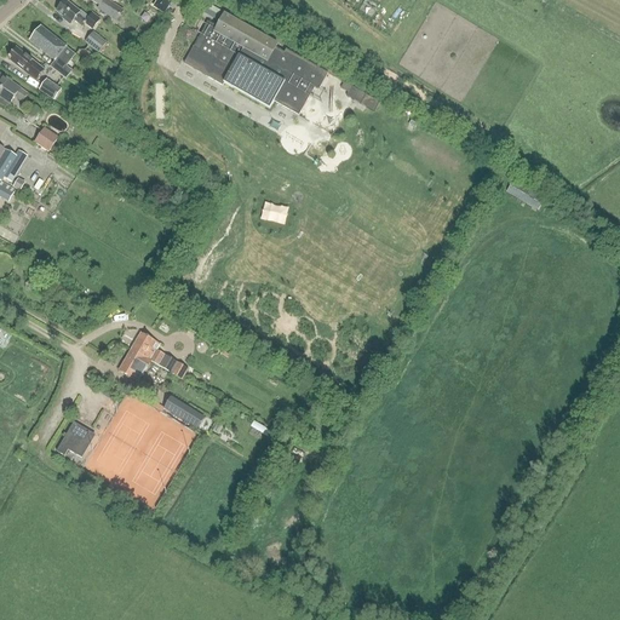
[(89,0),(99,7),(97,10),(116,22),(124,11),(107,0),(89,0)]
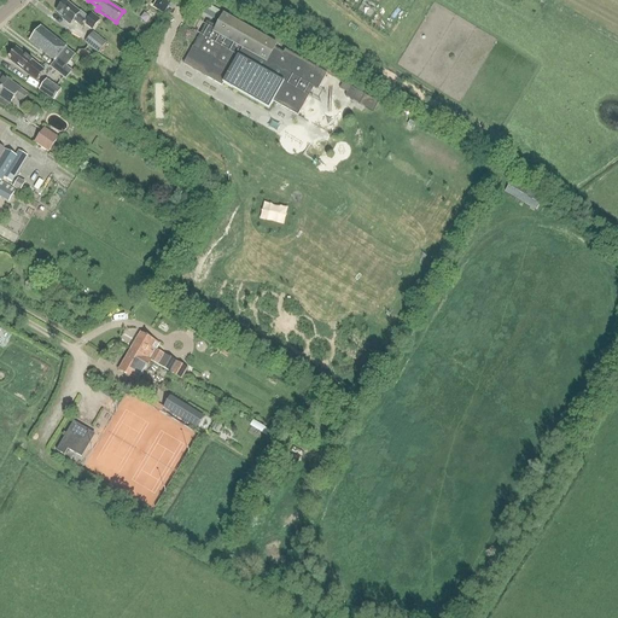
[(158,0),(153,10),(163,16),(173,0),(158,0)]
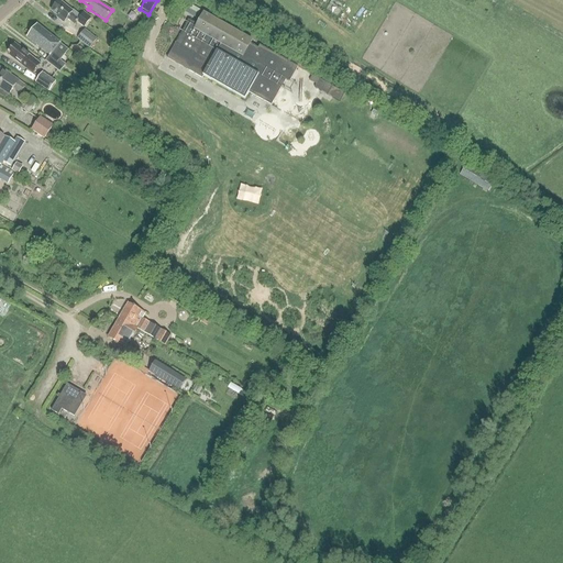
[(72,12),(58,1),(51,11),(58,17),(57,18),(63,23),(66,19),(75,25),(77,22),(84,28),(91,19),(84,12),(80,17),(74,10),(72,12)]
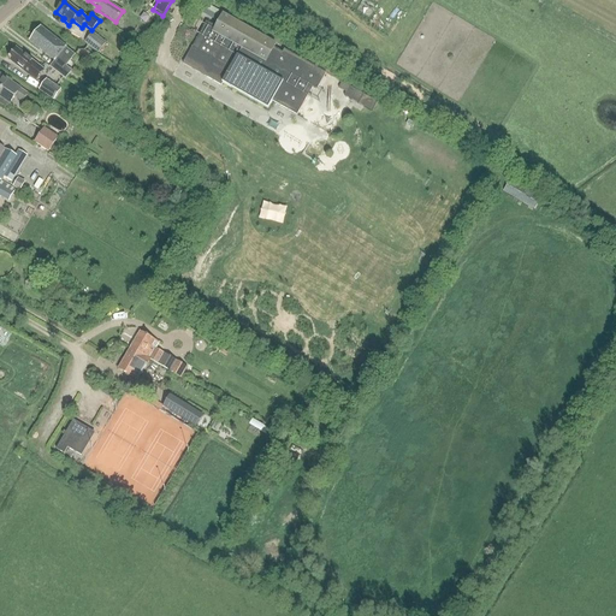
[(207,23),(182,64),(221,86),(223,83),(267,110),(272,101),(296,116),(312,89),(317,92),(326,73),(284,49),(282,53),(274,48),(277,45),(223,13),(215,27),(207,23)]
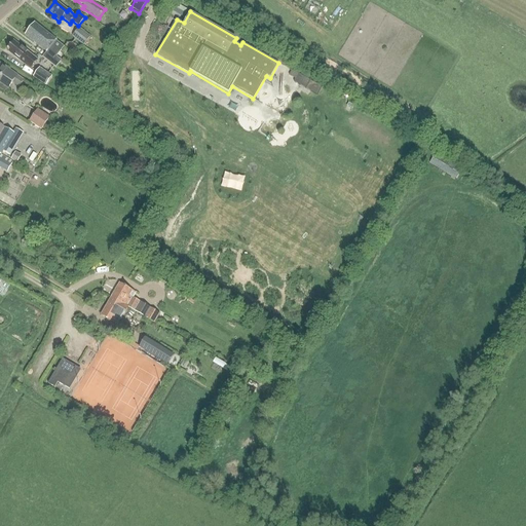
[(34,24),(25,35),(46,52),(42,58),(55,68),(62,61),(57,57),(64,47),(34,24)]
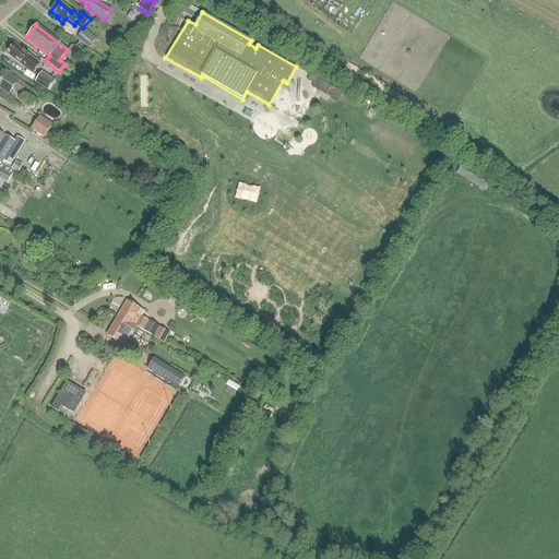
[(88,48),(96,39),(84,31),(76,38),(88,48)]
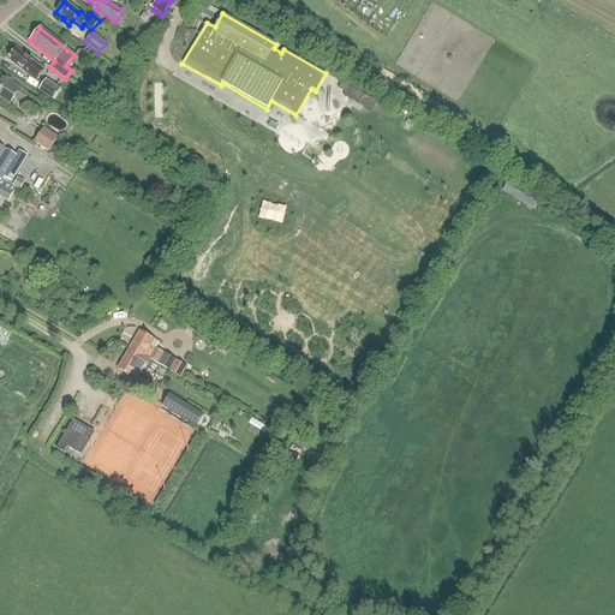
[(23,55),(17,51),(15,52),(13,53),(10,55),(10,58),(9,60),(35,82),(43,71),(24,55),(23,55)]
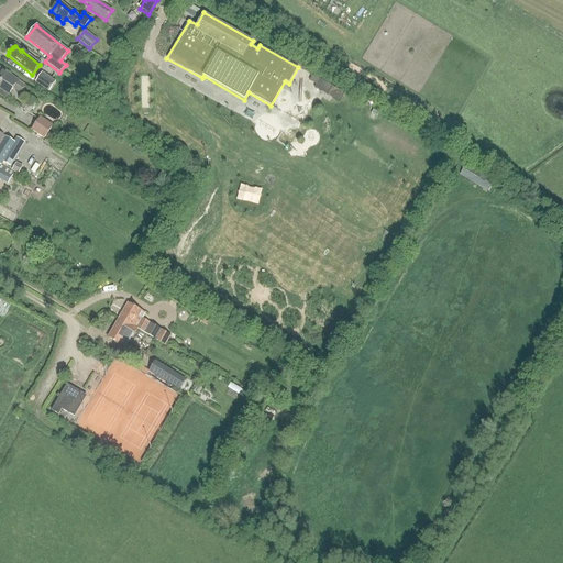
[(19,80),(19,81),(0,68),(0,95),(6,99),(13,88),(21,92),(25,86),(19,80)]
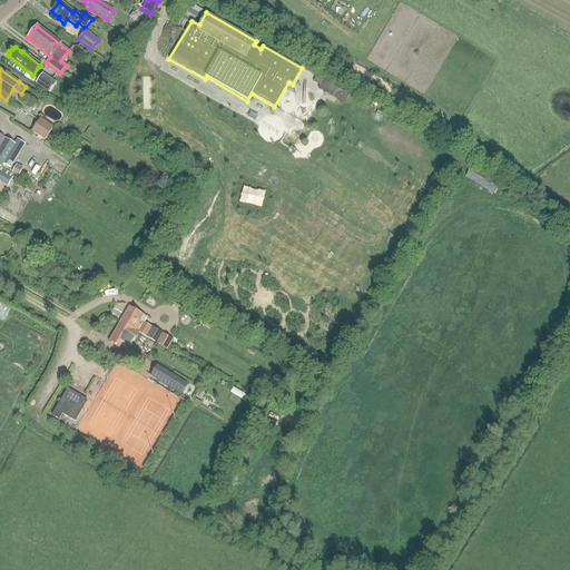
[(50,94),(57,84),(42,75),(36,84),(50,94)]
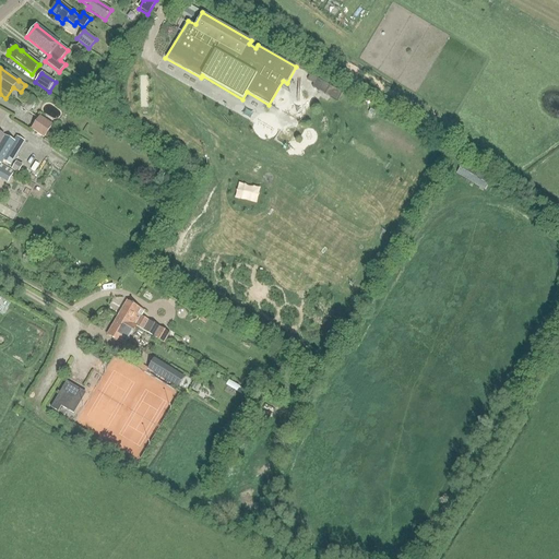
[(342,93),(330,86),(318,79),(312,87),(336,100),(342,93)]
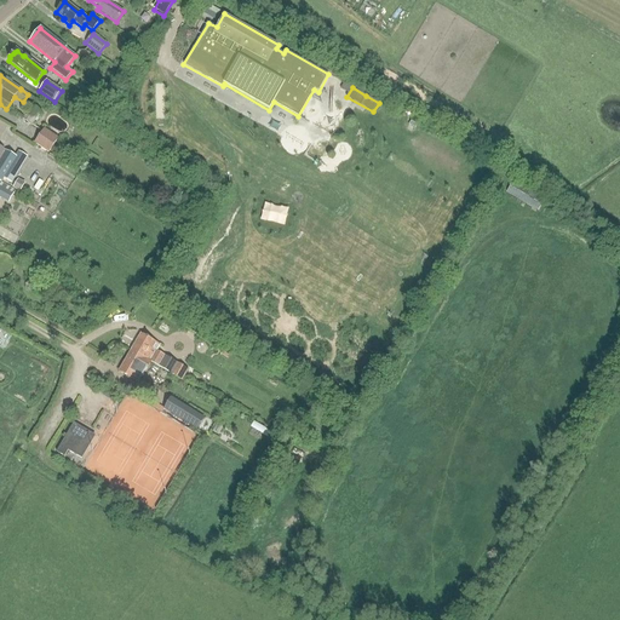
[(40,113),(29,105),(21,119),(32,126),(40,113)]
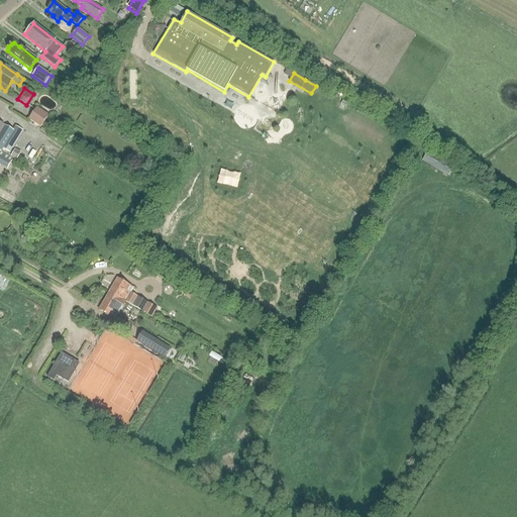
[(62,88),(58,94),(66,99),(70,92),(62,88)]
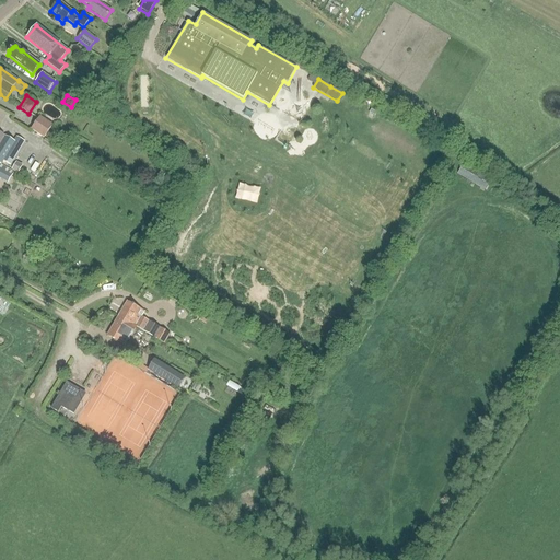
[(53,125),(39,116),(31,129),(43,138),(53,125)]
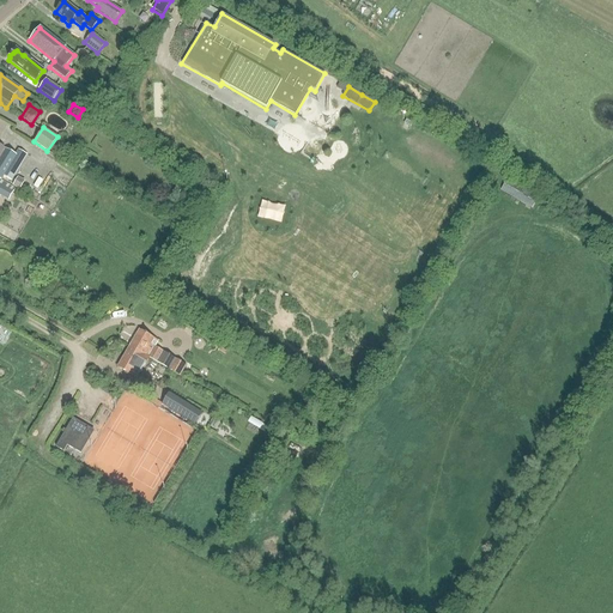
[(26,156),(18,150),(2,176),(11,181),(26,156)]
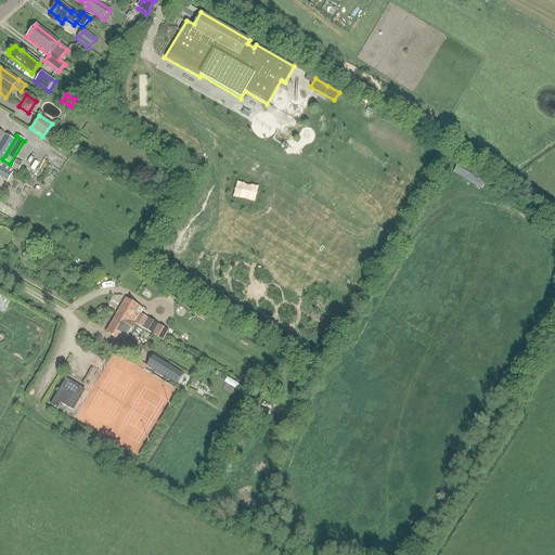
[(23,170),(26,163),(21,160),(16,167),(23,170)]
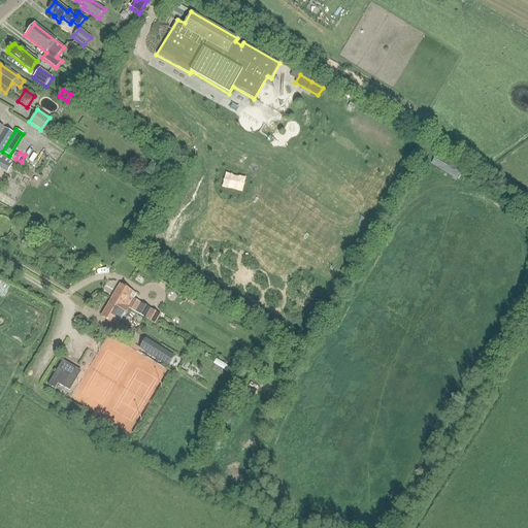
[(0,167),(7,171),(12,163),(0,156),(0,167)]
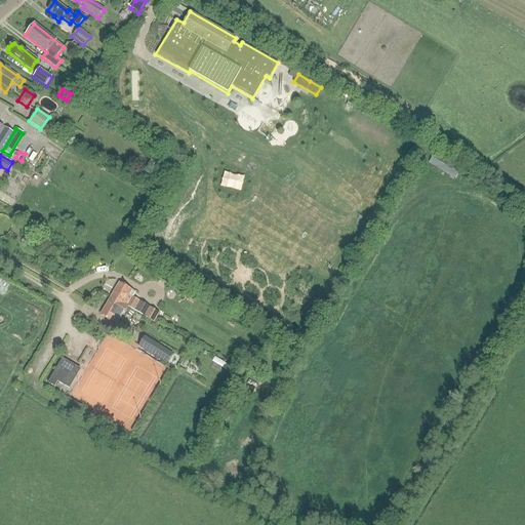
[(147,172),(151,174),(159,161),(155,158),(147,172)]
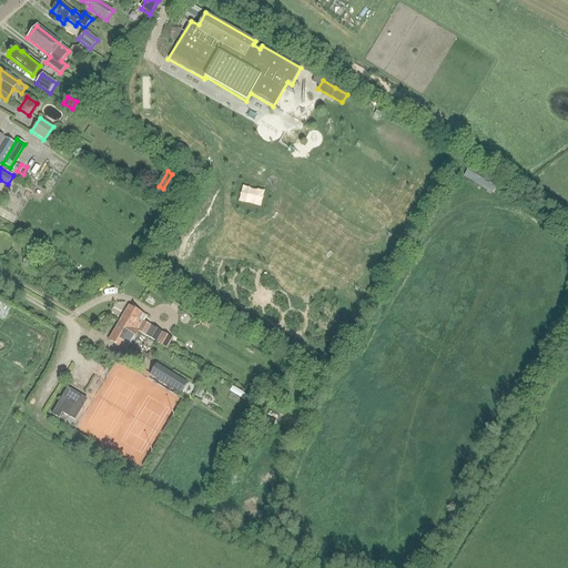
[(120,321),(138,331),(166,348),(172,338),(143,322),(146,316),(129,305),(120,321)]
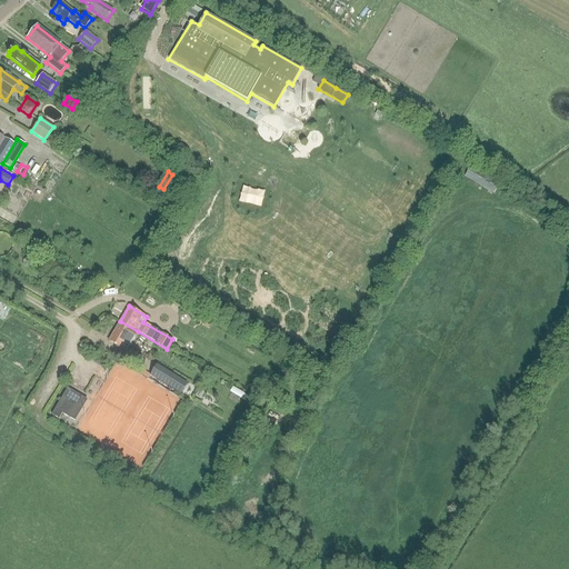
[(127,350),(138,331),(120,321),(109,340),(127,350)]
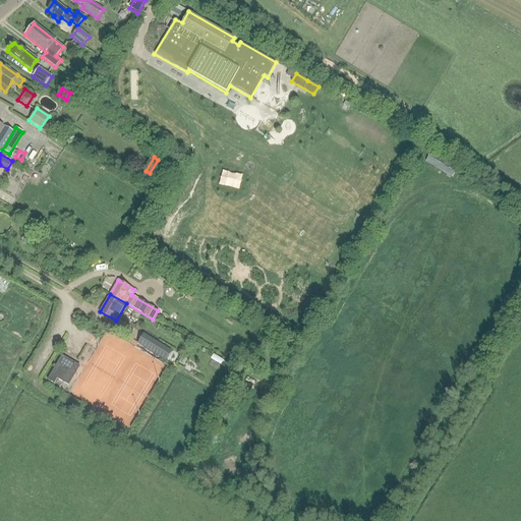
[(139,344),(167,360),(172,351),(145,335),(139,344)]
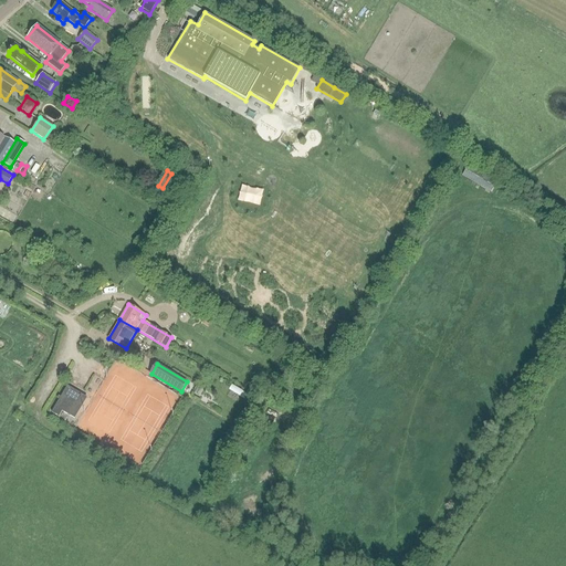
[(237,385),(230,395),(240,400),(247,391),(237,385)]
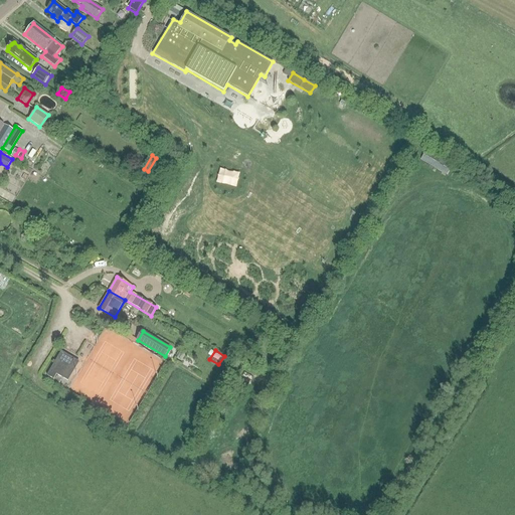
[(78,362),(60,351),(46,375),(52,379),(55,373),(67,380),(78,362)]
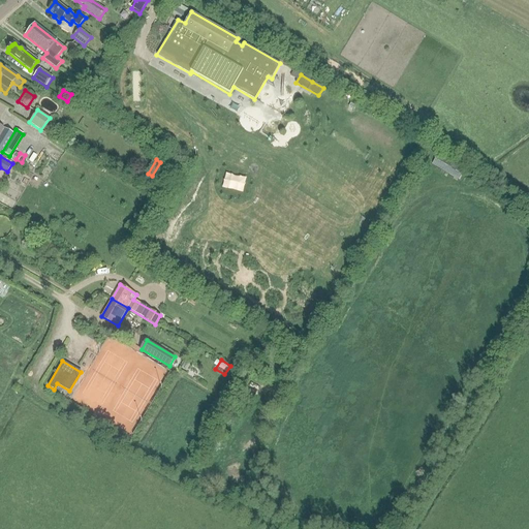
[(228,380),(235,385),(241,378),(235,373),(228,380)]
